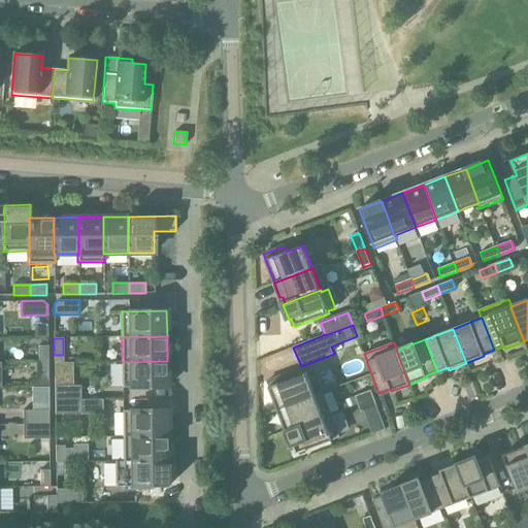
[(38,345),(38,362),(47,362),(47,345),(38,345)]
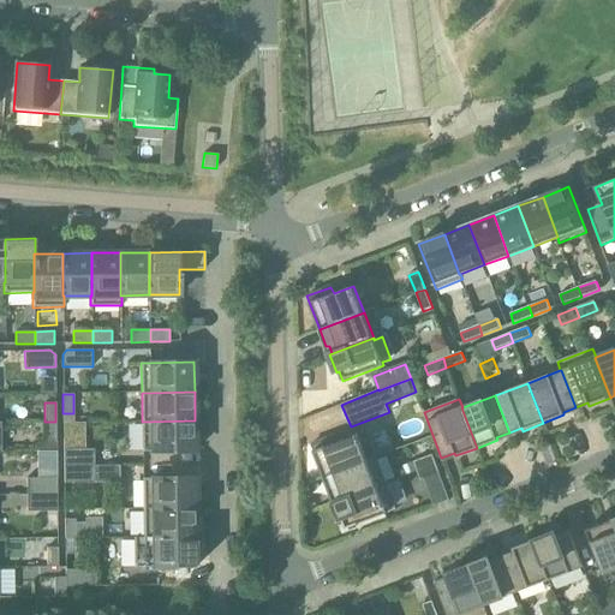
[(195,451),(195,421),(142,422),(142,452),(195,451)]
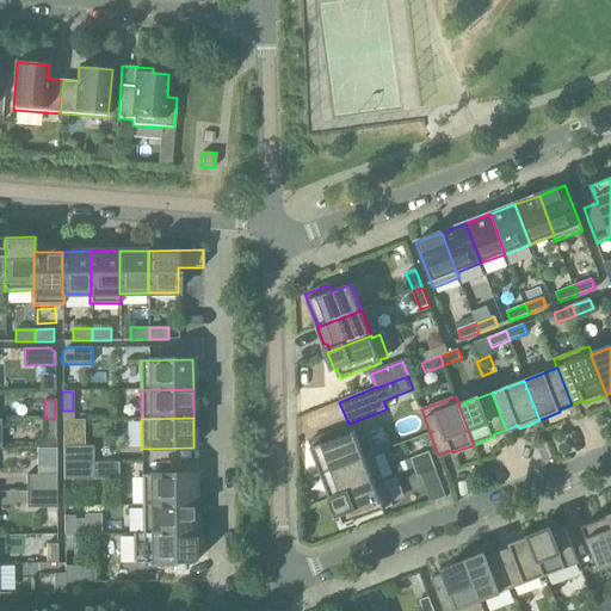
[(55,419),(44,419),(44,438),(56,438),(55,419)]
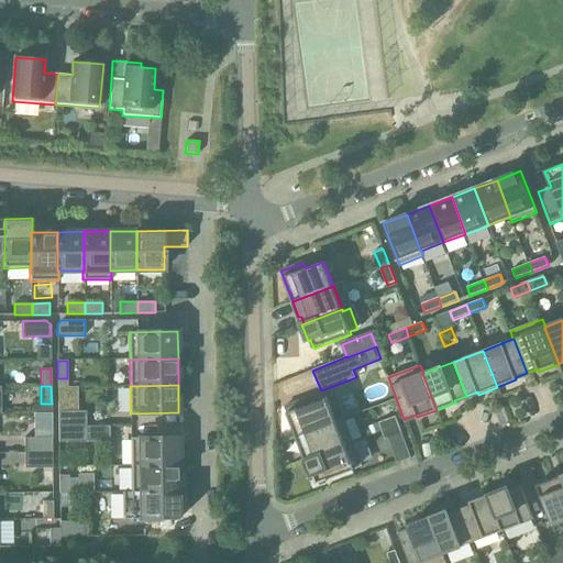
[(285,407),(296,438),(344,419),(335,395),(309,405),(307,398),(285,407)]
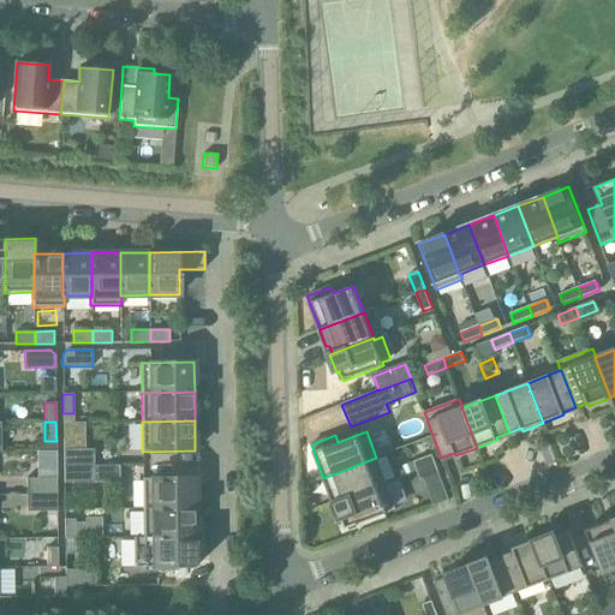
[(64,466),(94,466),(94,449),(64,449),(64,466)]
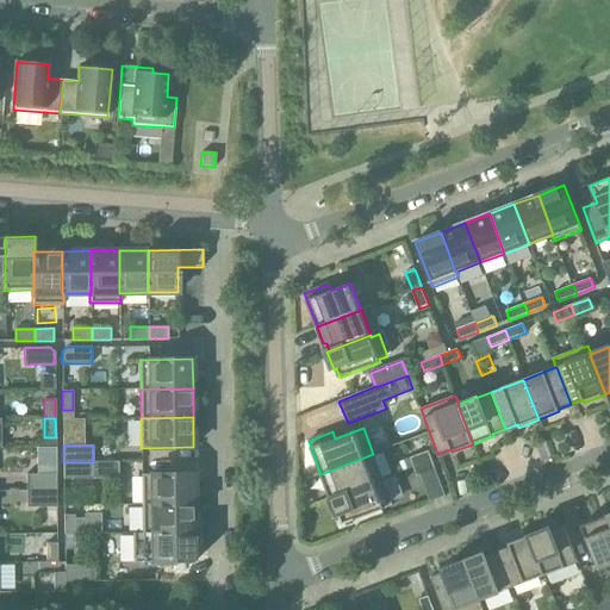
[(414,467),(433,461),(429,452),(411,459),(414,467)]
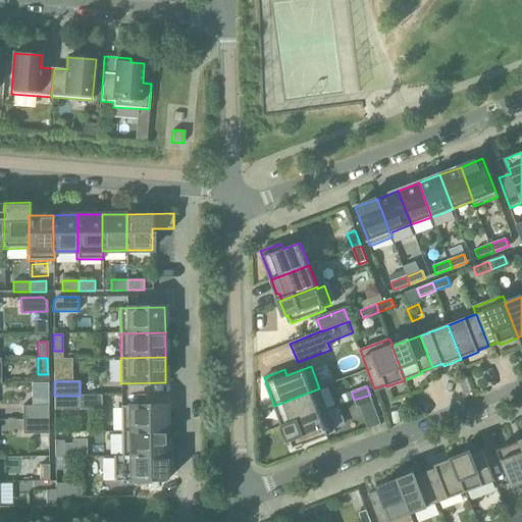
[(328,410),(319,388),(274,406),(283,427),(328,410)]
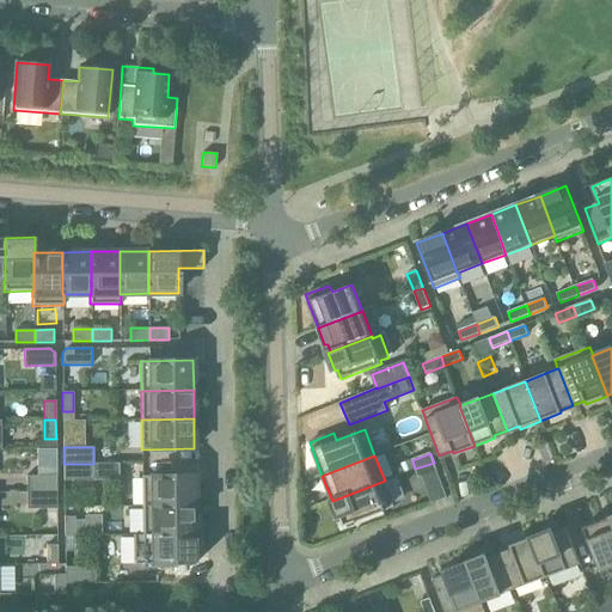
[(447,497),(434,463),(415,469),(418,478),(422,477),(432,503),(447,497)]
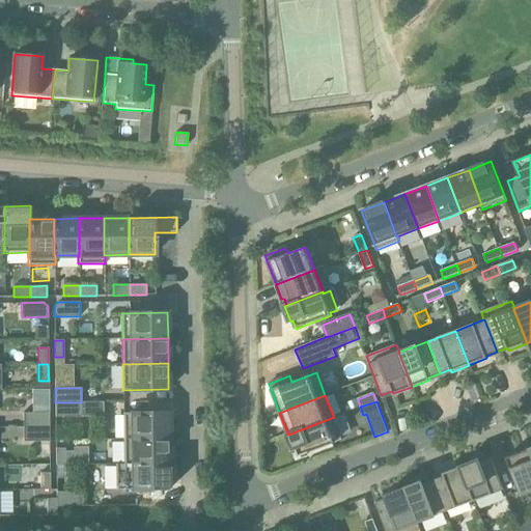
[(81,416),(81,402),(55,402),(55,417),(81,416)]
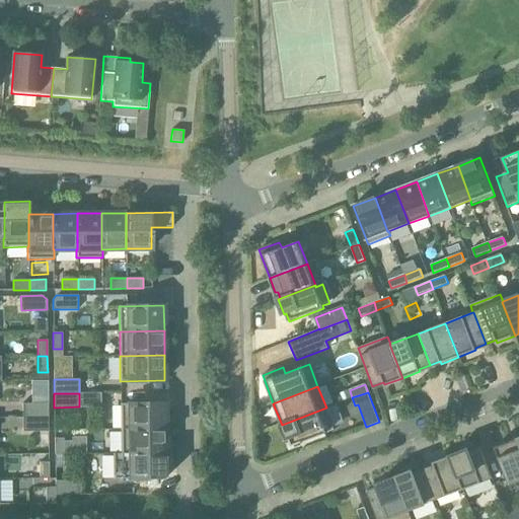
[(22,403),(22,418),(48,417),(48,403),(22,403)]
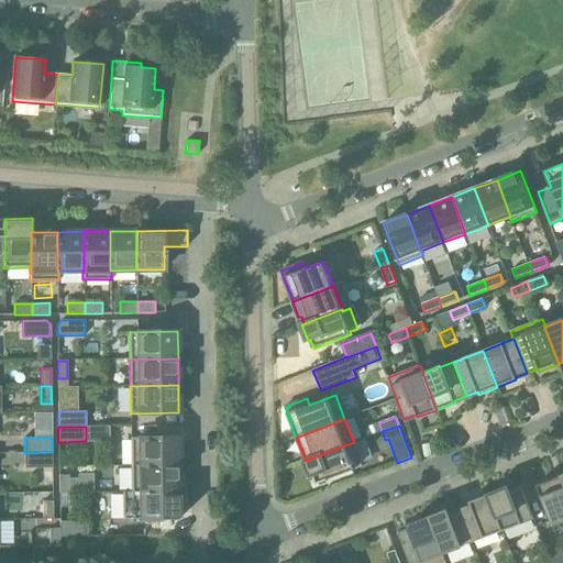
[(131,465),(179,465),(179,438),(131,438),(131,465)]
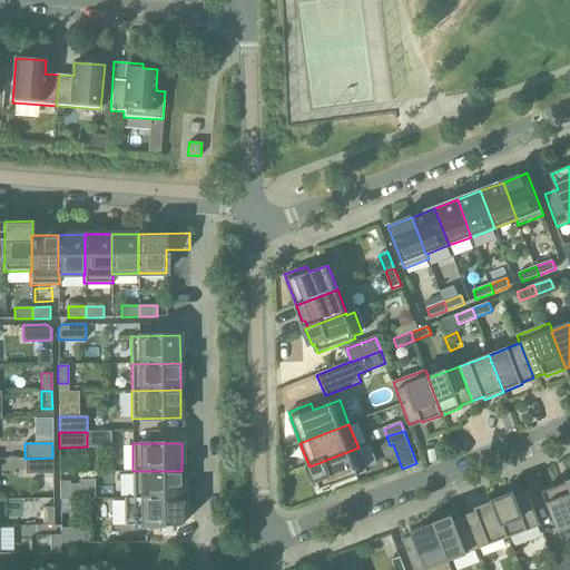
[(367,472),(359,448),(310,467),(315,482),(317,481),(321,490),(367,472)]
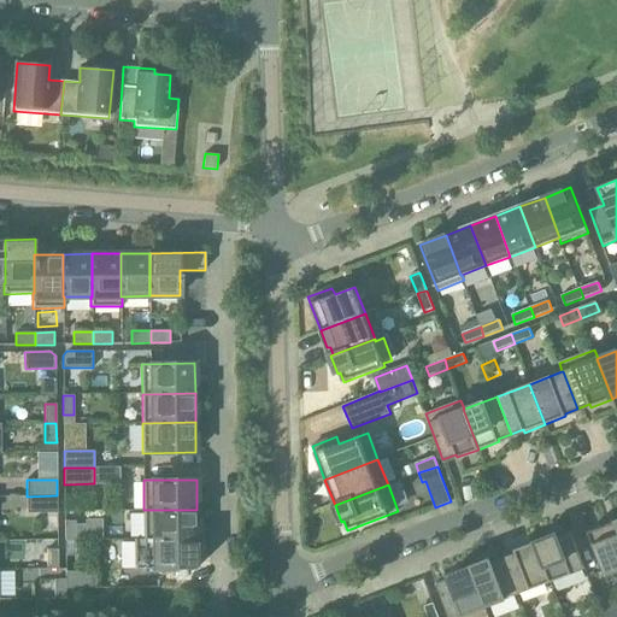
[(57,495),(27,497),(27,513),(57,512),(57,495)]
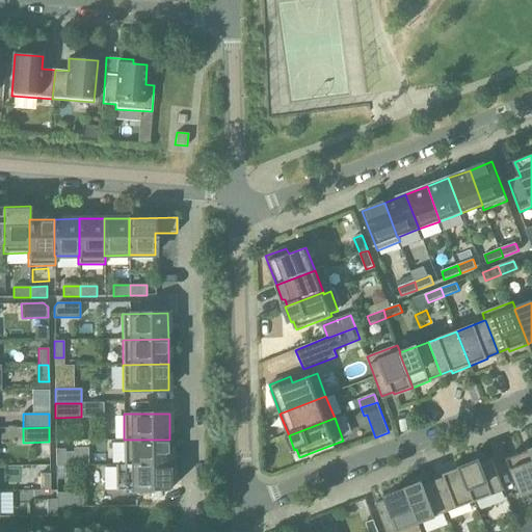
[(169,440),(124,440),(124,464),(169,464),(169,440)]
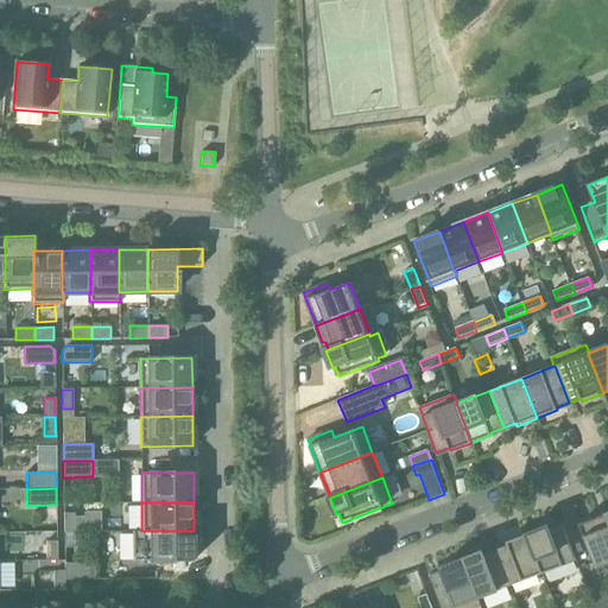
[(64,532),(75,532),(75,513),(63,513),(64,532)]
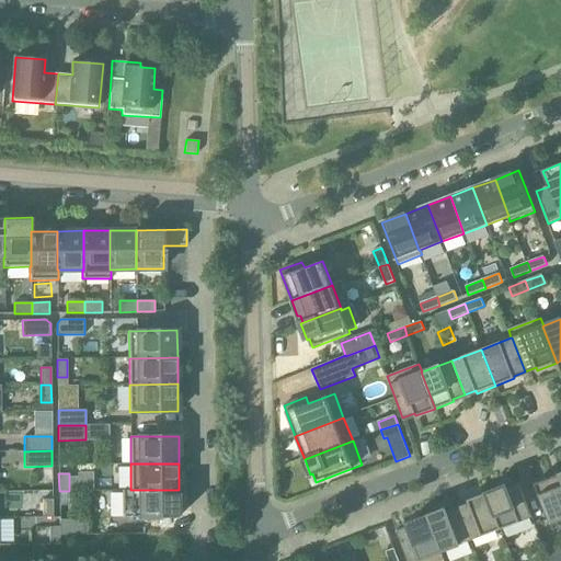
[(550,524),(560,519),(560,473),(560,474),(560,476),(554,479),(553,477),(535,484),(550,524)]
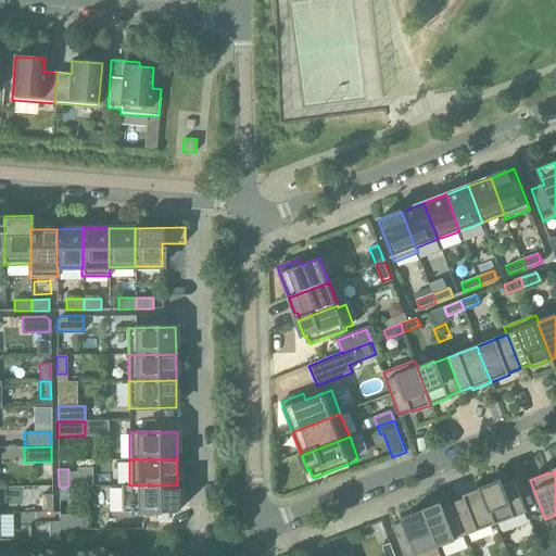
[(496,525),(528,513),(515,479),(503,484),(502,481),(483,489),(496,525)]
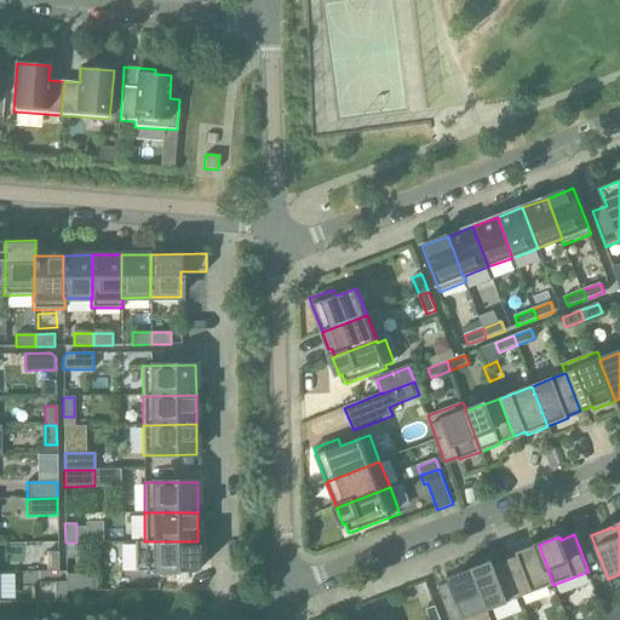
[(199,572),(197,541),(144,541),(135,541),(136,572),(199,572)]
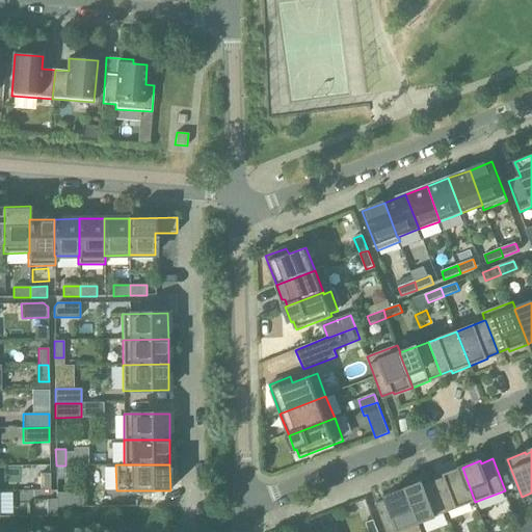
[(445,477),(434,481),(447,513),(475,502),(462,468),(444,475),(445,477)]
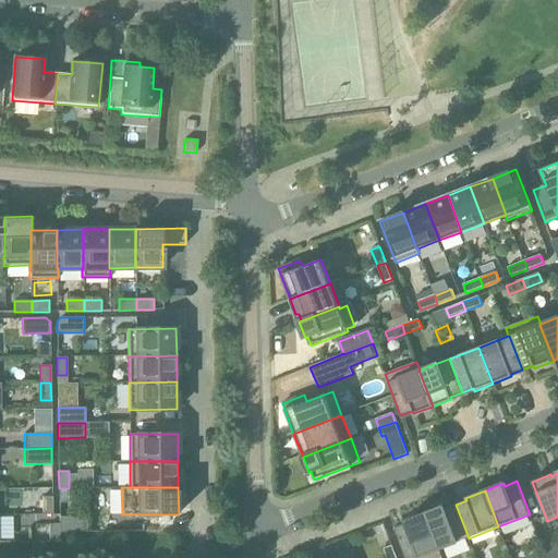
[(43,514),(52,514),(52,497),(43,497),(43,514)]
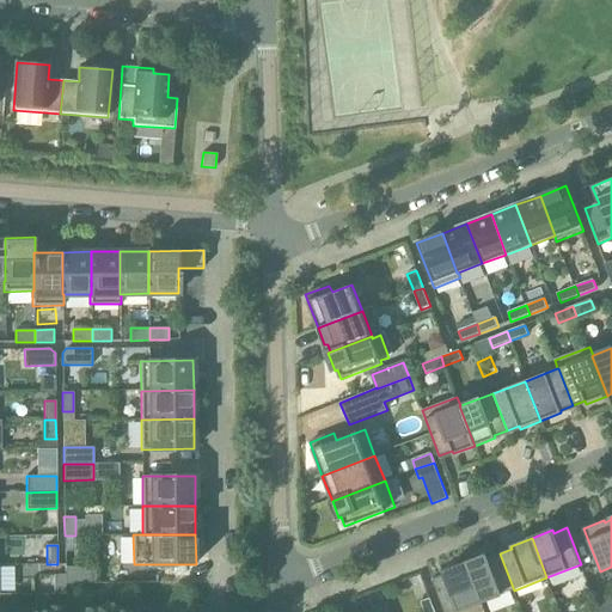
[(487,555),(465,563),(481,603),(482,603),(514,591),(500,554),(487,558),(487,555)]
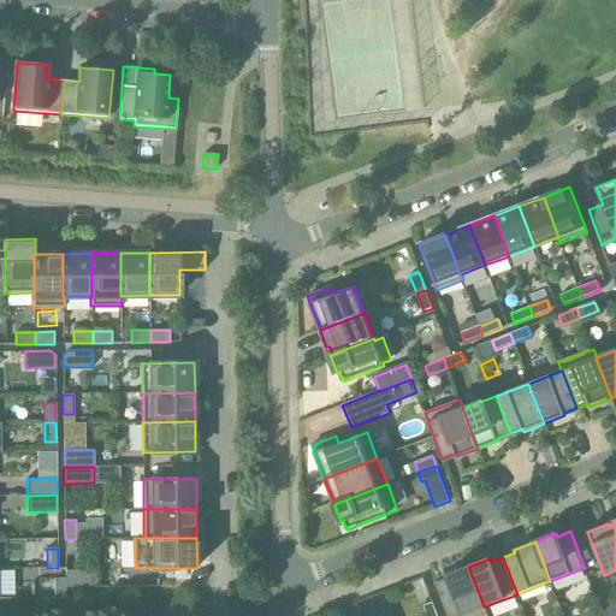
[(485,606),(484,606),(468,567),(448,575),(449,578),(436,582),(448,615),(486,615),(489,615),(485,606)]
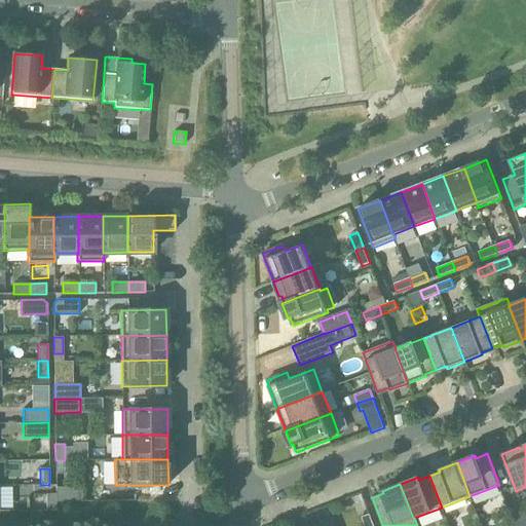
[(55,487),(55,493),(55,501),(81,501),(81,487),(55,487)]
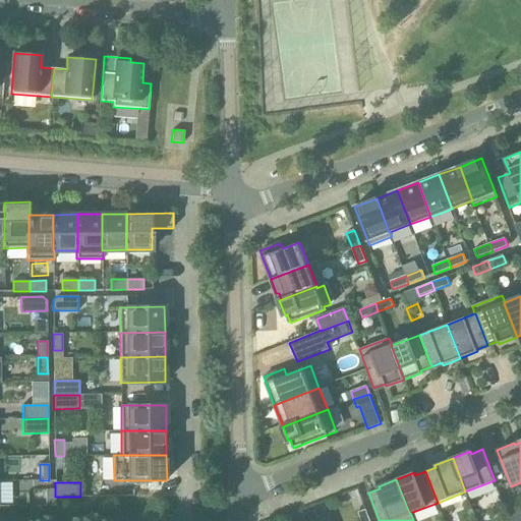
[(55,505),(55,488),(46,489),(46,506),(55,505)]
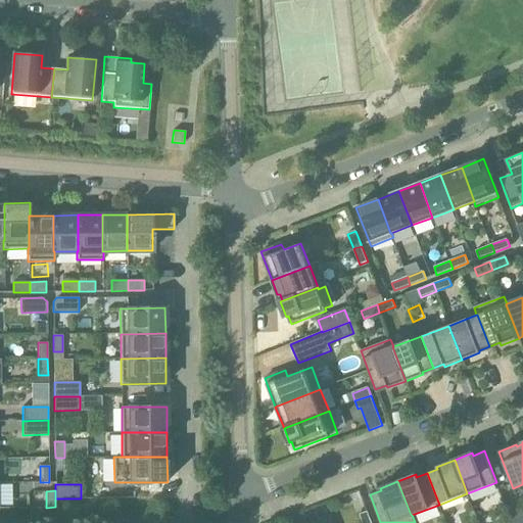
[(511,522),(522,522),(522,516),(518,504),(506,509),(511,522)]
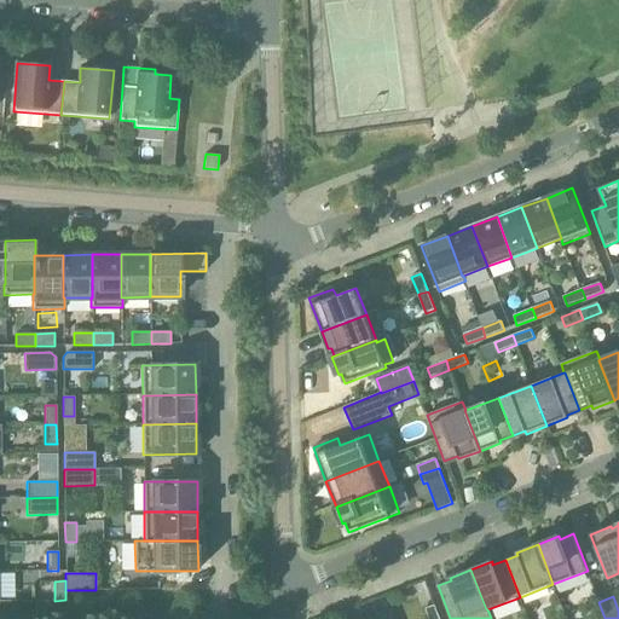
[(374,618),(379,618),(374,606),(360,612),(363,618),(374,618)]
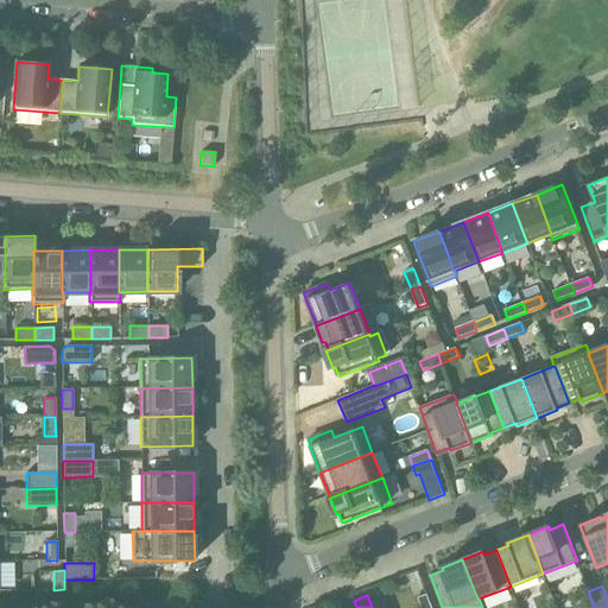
[(418,599),(420,607),(431,607),(428,595),(418,599)]
